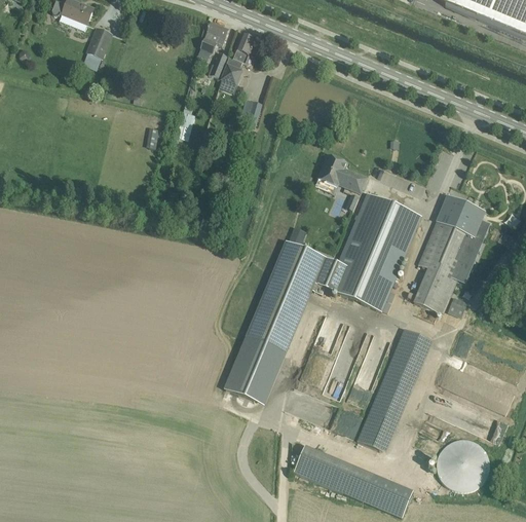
[(84,30),(89,19),(94,9),(82,4),(82,2),(77,0),(68,0),(66,3),(59,0),(57,0),(52,9),(53,11),(53,13),(54,14),(57,14),(59,14),(63,12),(63,13),(60,20),(84,30)]
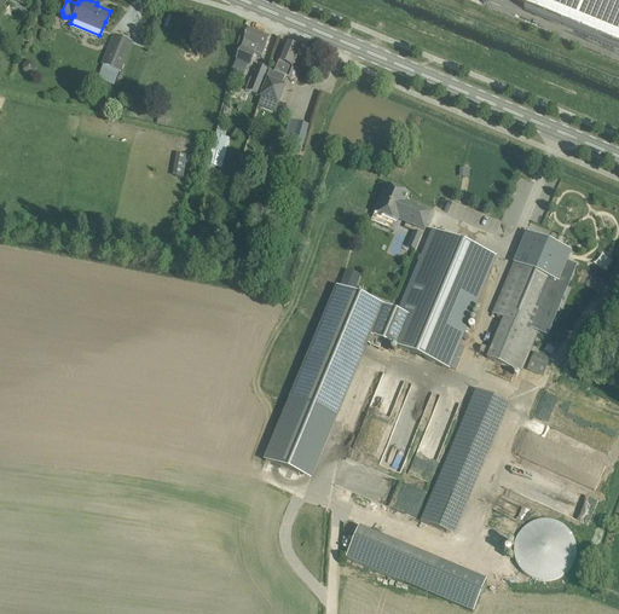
[(525,0),(524,5),(618,44),(618,0),(525,0)]
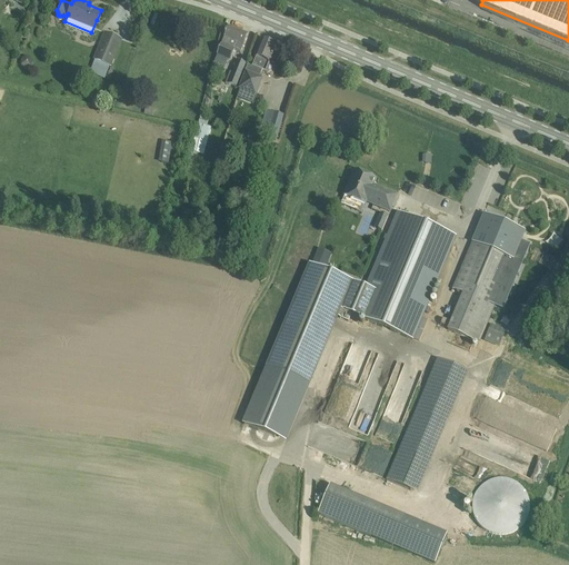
[(243,40),(245,40),(248,31),(228,23),(225,32),(221,41),(218,51),(231,57),(235,47),(240,49),(243,40)]
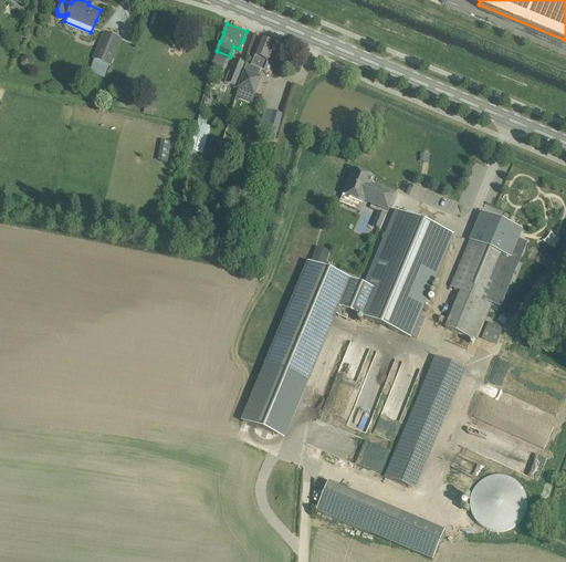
[(109,62),(121,35),(104,29),(94,55),(95,55),(90,68),(105,73),(109,62)]
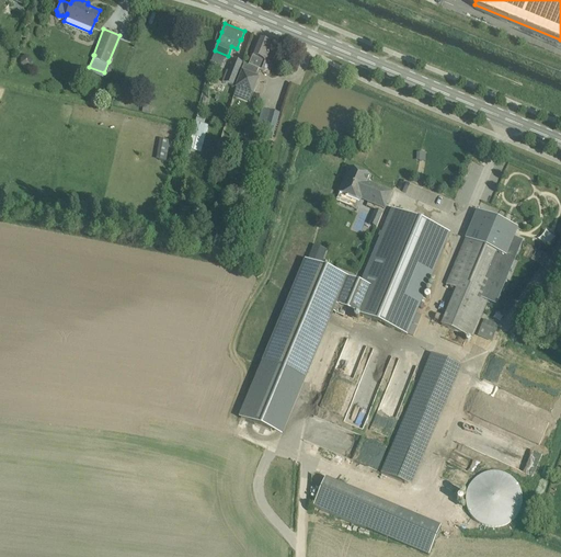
[(272,49),(270,48),(272,42),(259,36),(256,44),(253,43),(250,50),(251,52),(248,60),(245,60),(240,76),(237,83),(253,91),(260,74),(256,71),(259,66),(265,68),(266,66),(267,65),(268,61),(268,59),(272,49)]
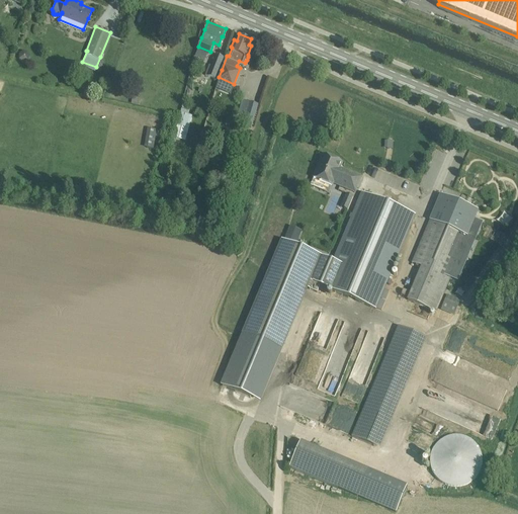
[(205,72),(216,76),(225,54),(217,51),(211,62),(209,62),(205,72)]
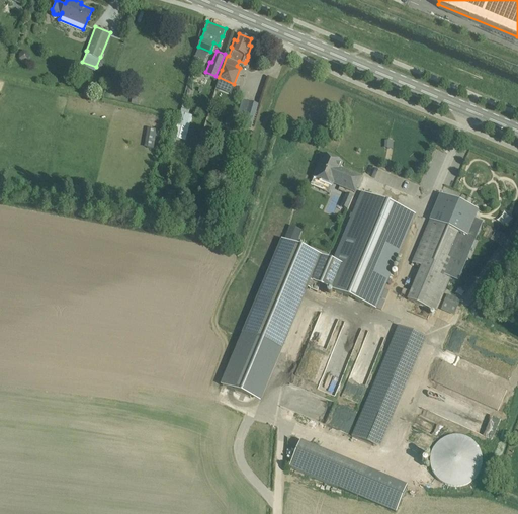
[(333,180),(355,189),(361,174),(340,165),(342,160),(323,152),(314,175),(332,183),(333,180)]
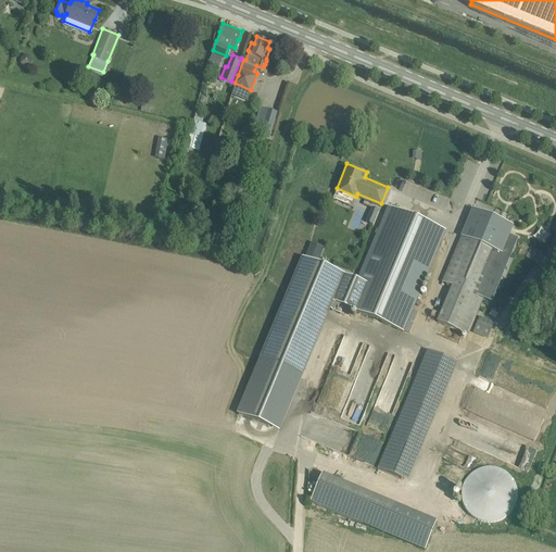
[(358,277),(346,304),(403,328),(445,226),(389,203),(358,277)]
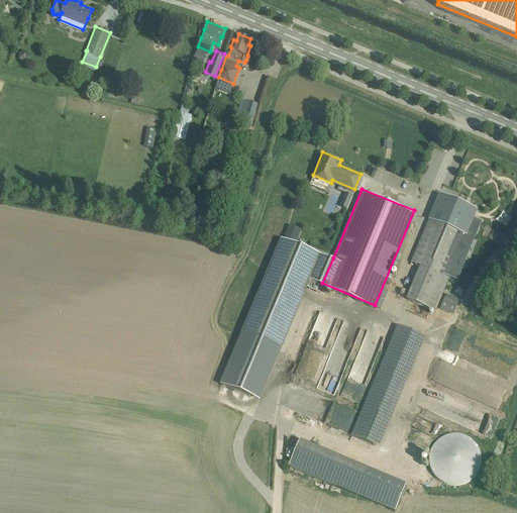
[(348,202),(352,193),(345,190),(341,199),(348,202)]
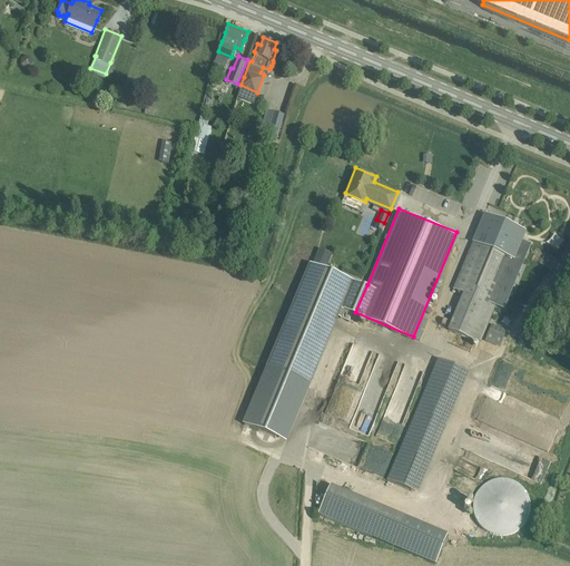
[(473,238),(473,240),(514,256),(522,237),(508,232),(511,222),(485,211),(477,231),(480,232),(477,240),(473,238)]
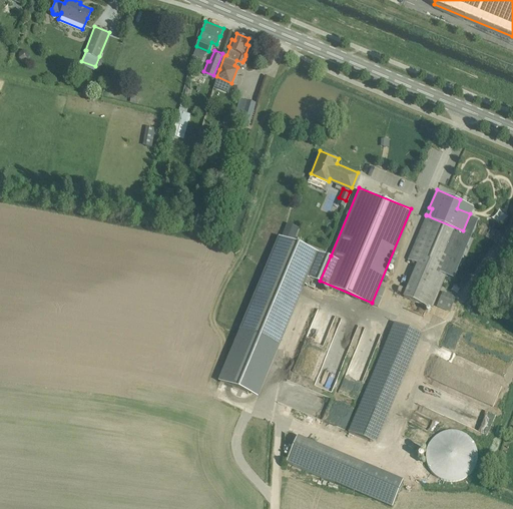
[(417,262),(404,294),(433,306),(438,293),(463,230),(426,215),(408,258),(417,262)]
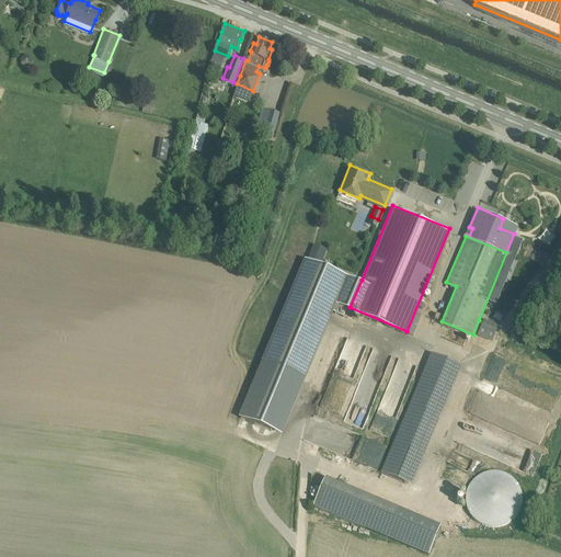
[(262,359),(239,413),(240,415),(282,432),(283,432),(289,415),(306,376),(333,309),(344,314),(347,306),(350,307),(362,280),(340,270),(305,256),(262,359)]
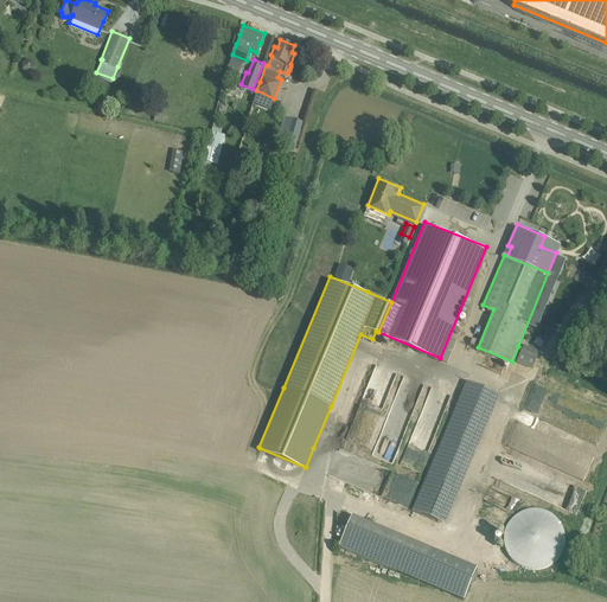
[(524,341),(517,359),(532,365),(540,347),(524,341)]
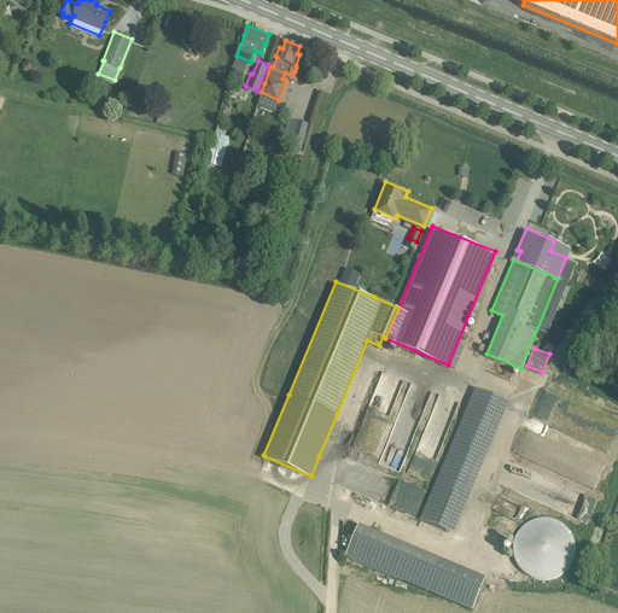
[(474,385),(420,515),(447,526),(502,396),(474,385)]
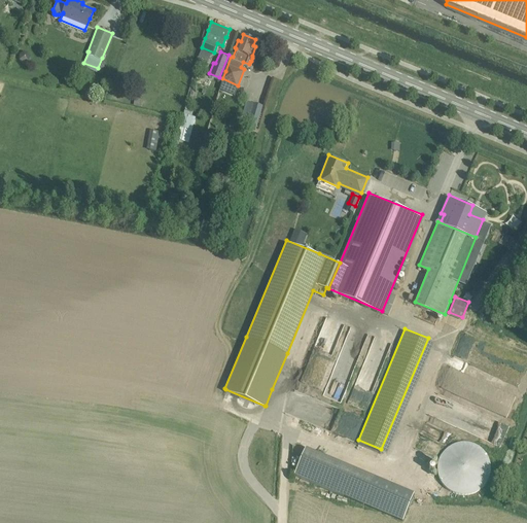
[(437,486),(485,492),(491,445),(444,439),(437,486)]
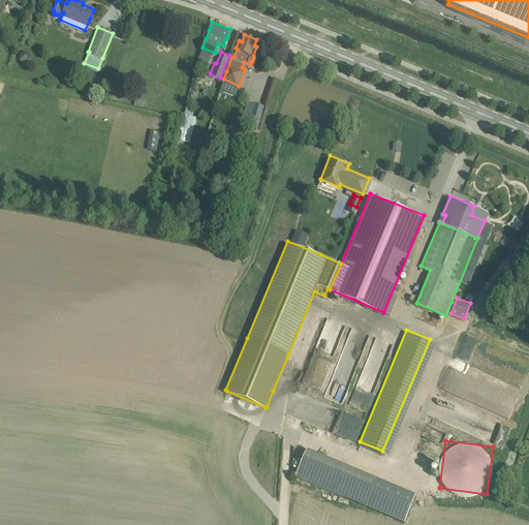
[(303,448),(292,475),(403,518),(414,491),(303,448)]
